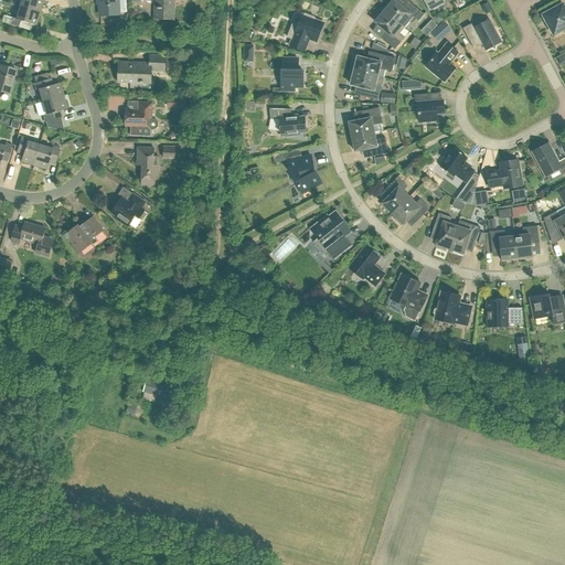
[(20,0),(19,7),(39,13),(43,0),(42,0),(20,0)]
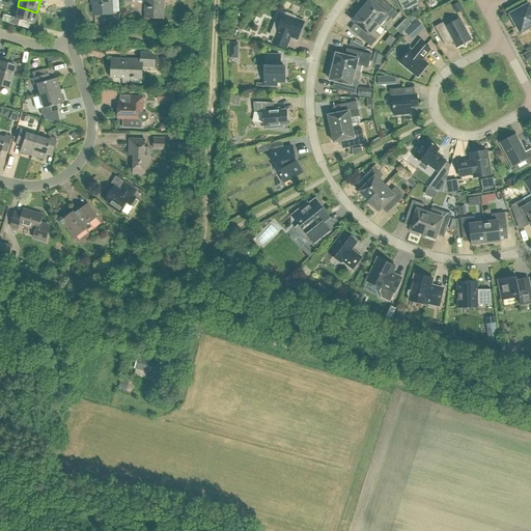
[(93,0),(94,15),(112,14),(111,0),(93,0)]
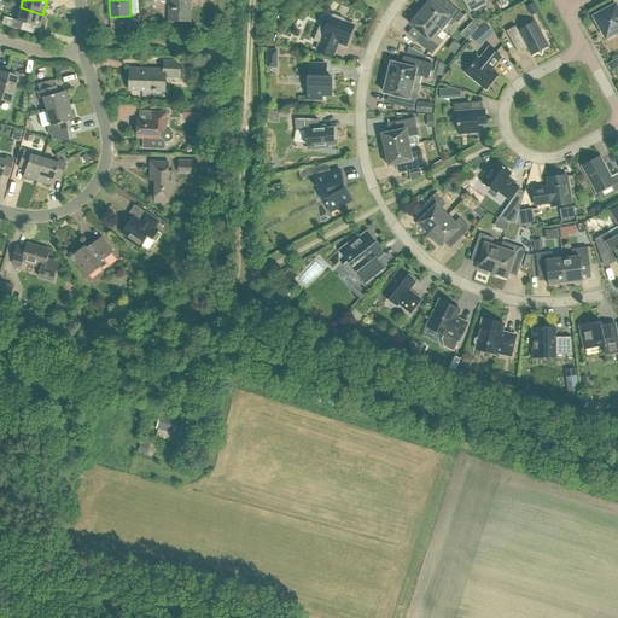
[(169,22),(191,22),(191,0),(146,0),(147,1),(169,1),(169,22)]
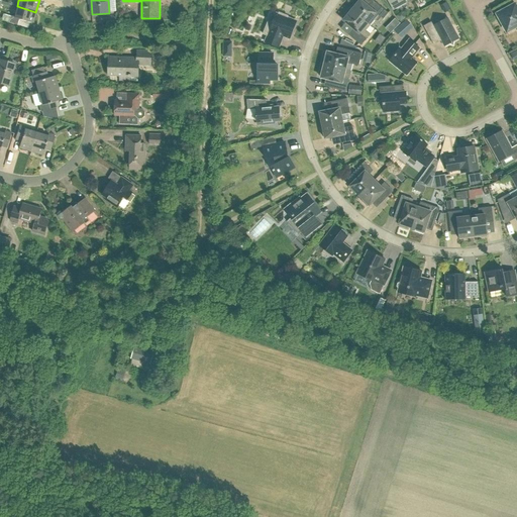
[(353,8),(352,10),(371,26),(375,20),(379,24),(389,13),(376,3),(372,9),(360,0),(359,1),(357,0),(351,7),(353,8)]
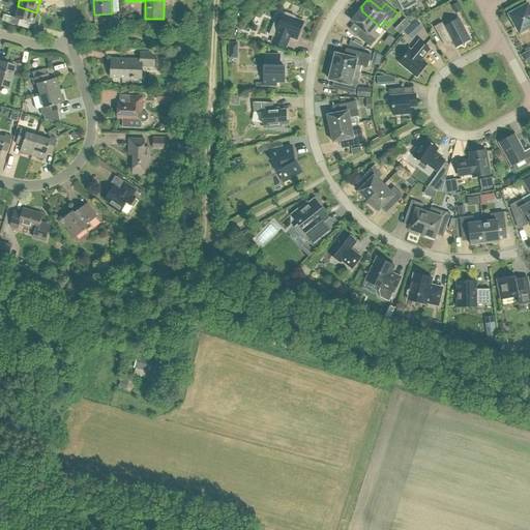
[(396,0),(403,11),(418,3),(415,0),(396,0)]
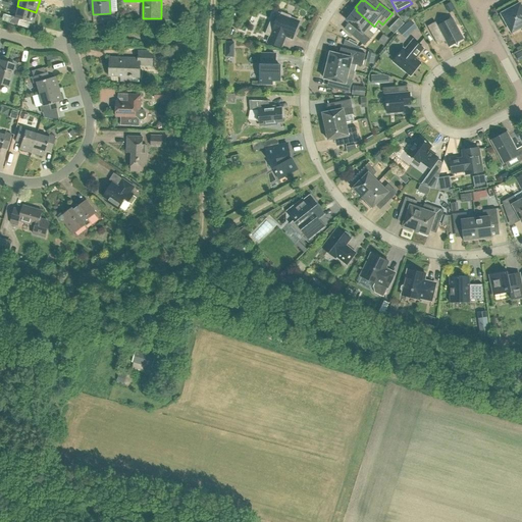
[(521,8),(520,4),(503,13),(507,21),(506,21),(512,33),(521,27),(521,8)]
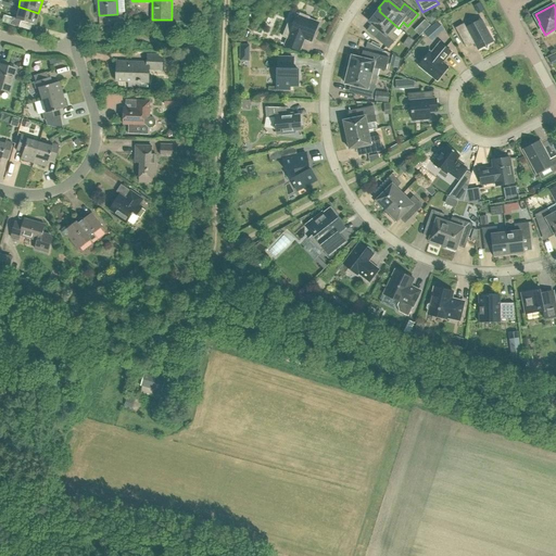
[(19,27),(29,30),(30,25),(35,26),(38,13),(19,7),(14,19),(4,16),(2,23),(19,27)]
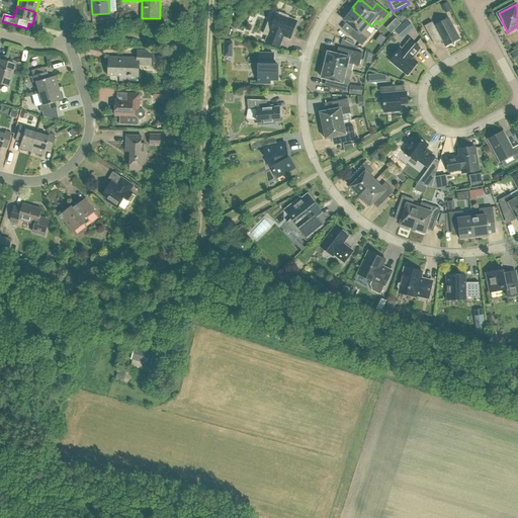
[(371,26),(353,10),(351,12),(349,11),(343,18),(345,20),(344,20),(354,29),(349,35),(362,46),(371,34),(366,31),(371,26)]
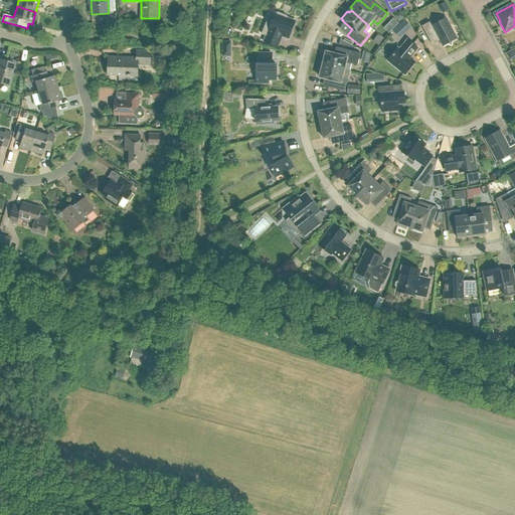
[(280,39),(281,36),(289,38),(295,21),(286,18),(287,16),(278,13),(278,14),(276,14),(272,23),(267,21),(262,34),(267,36),(264,42),(278,47),(281,40),(280,39)]
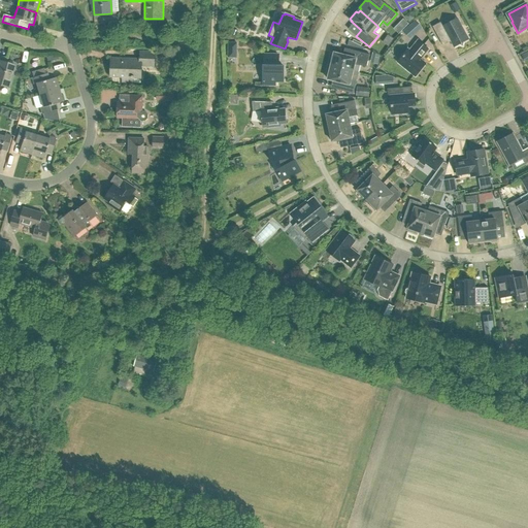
[(441,42),(448,39),(449,40),(450,40),(454,47),(459,44),(463,46),(464,42),(468,39),(457,19),(442,27),(440,23),(432,27),(441,42)]
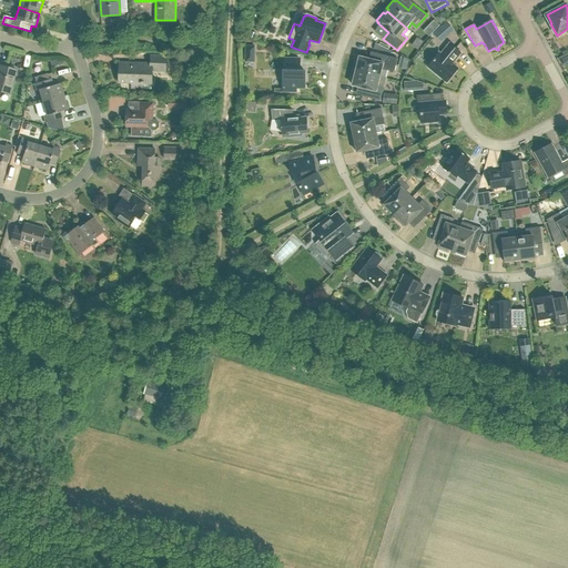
[(442,41),(456,29),(448,21),(434,33),(442,41)]
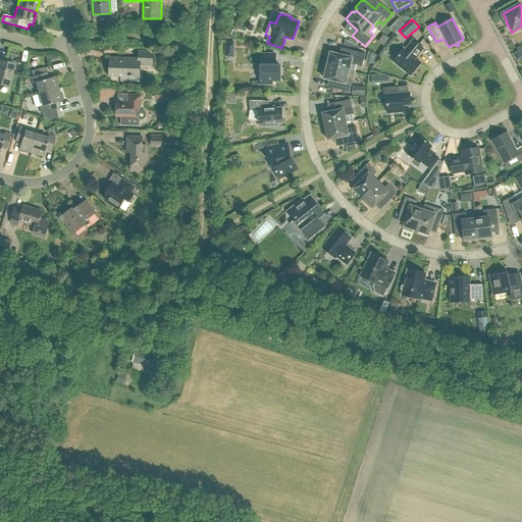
[(404,49),(394,61),(411,75),(421,63),(415,58),(423,49),(413,41),(405,50),(404,49)]
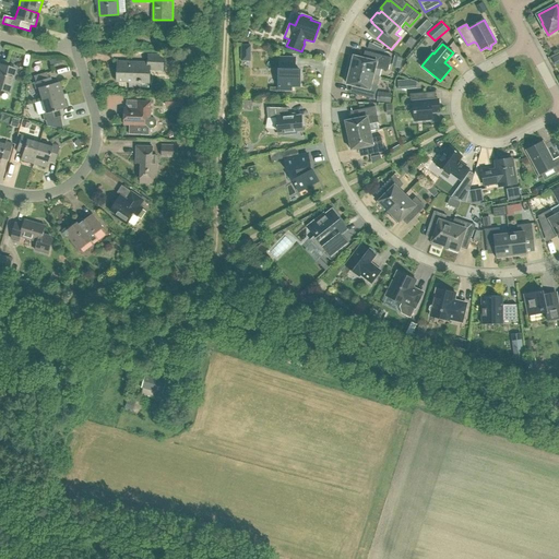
[(14,47),(13,55),(27,57),(28,49),(14,47)]
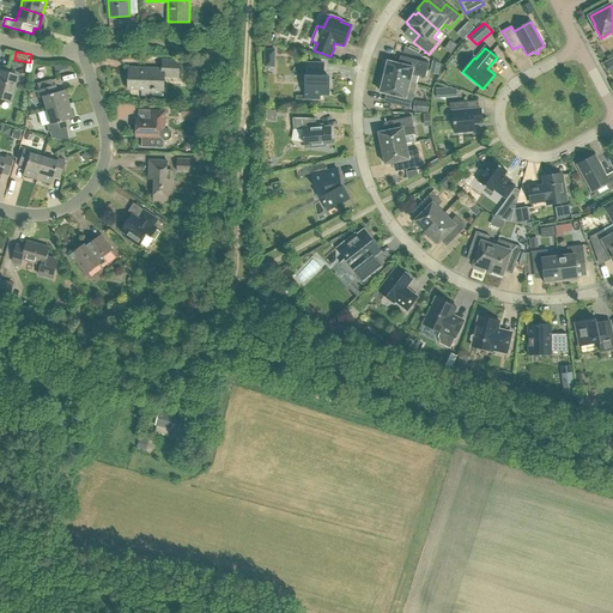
[(383,67),(382,77),(410,83),(412,74),(425,78),(429,64),(406,58),(404,65),(388,61),(387,68),(383,67)]
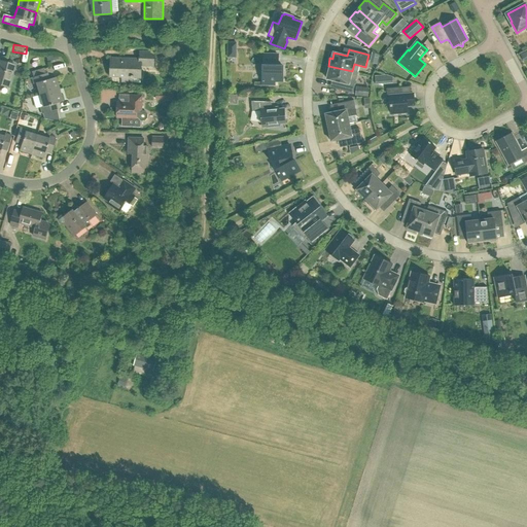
[(140,51),(140,59),(111,58),(110,76),(123,76),(123,81),(132,82),(132,77),(134,77),(141,77),(141,65),(153,66),(154,53),(140,51)]
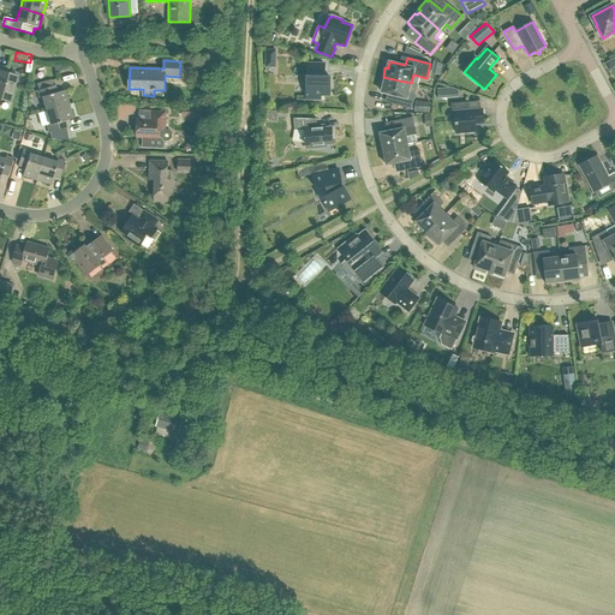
[(199,61),(186,61),(186,71),(198,71),(199,61)]
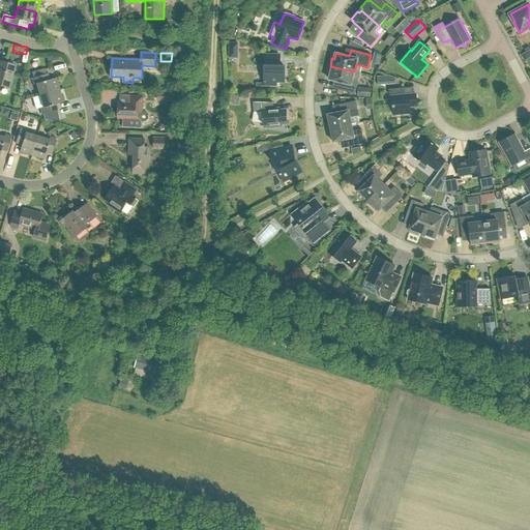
[(371,62),(378,64),(380,56),(373,53),(371,62)]
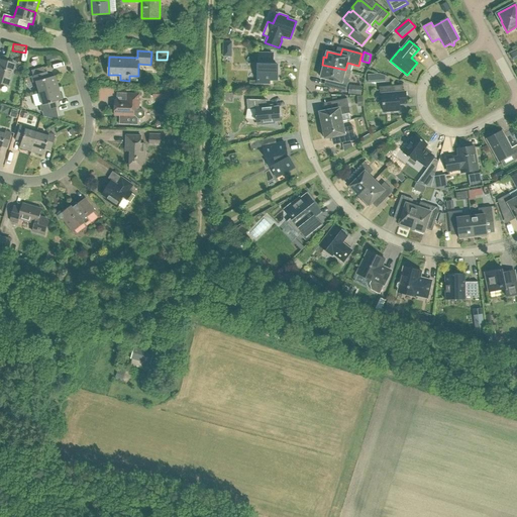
[(257,83),(270,84),(270,80),(278,80),(278,65),(273,65),(273,54),(259,54),(259,65),(257,65),(257,83)]
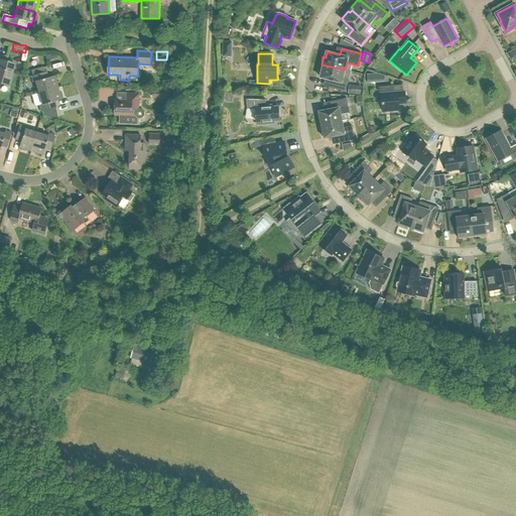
[(0,59),(0,84),(7,86),(14,65),(0,59)]
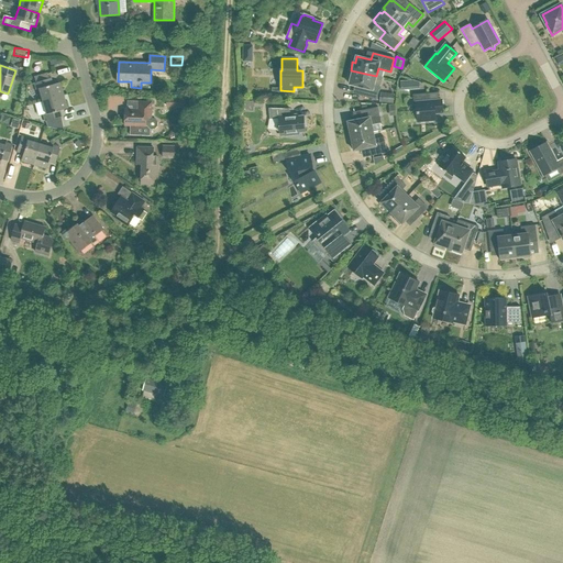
[(376,76),(351,70),(349,78),(351,79),(350,85),(365,89),(363,97),(377,100),(381,86),(374,84),(376,76)]
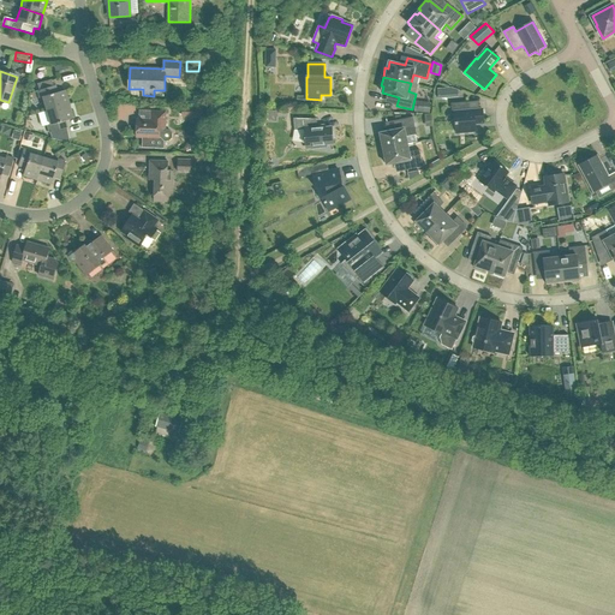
[(41,97),(45,111),(69,105),(64,90),(57,93),(54,85),(36,91),(39,99),(41,97)]
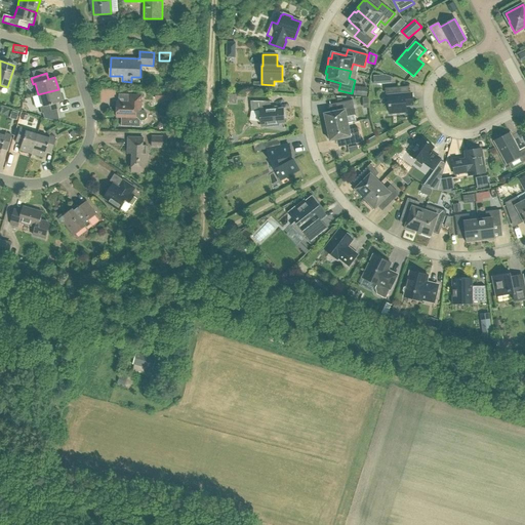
[(371,75),(372,84),(390,82),(390,76),(384,74),(371,75)]
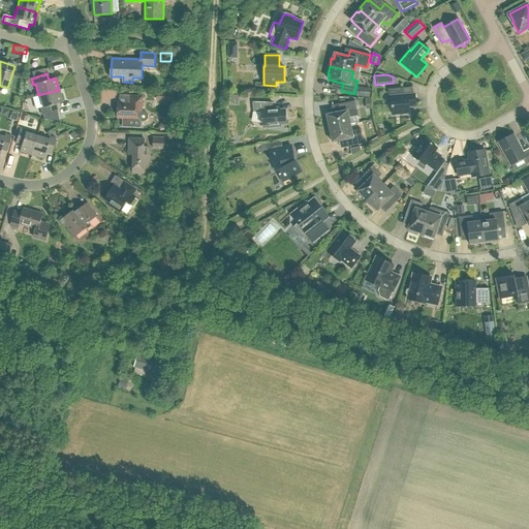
[(361,87),(360,96),(370,97),(371,88),(361,87)]
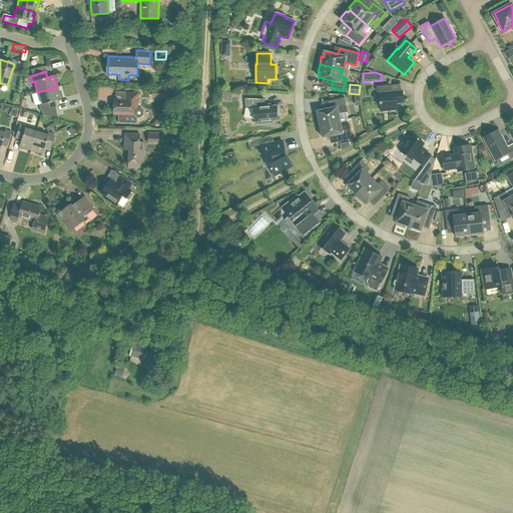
[(379,94),(381,111),(397,110),(396,103),(403,103),(402,91),(391,92),(390,85),(377,86),(377,94),(379,94)]
